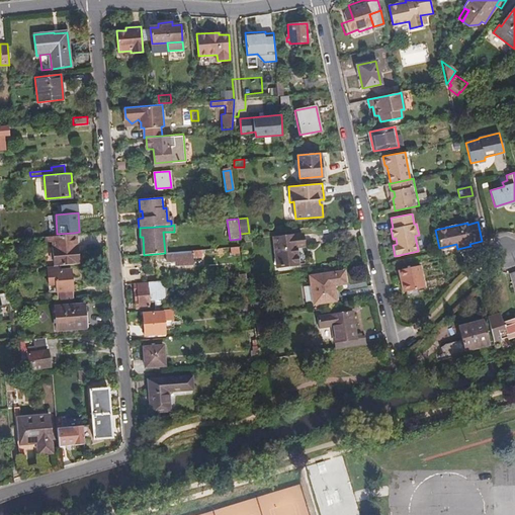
[(73,244),(73,233),(57,234),(44,235),(44,241),(52,241),(52,245),(51,245),(53,264),(59,263),(78,262),(77,250),(73,251),(72,244),(73,244)]
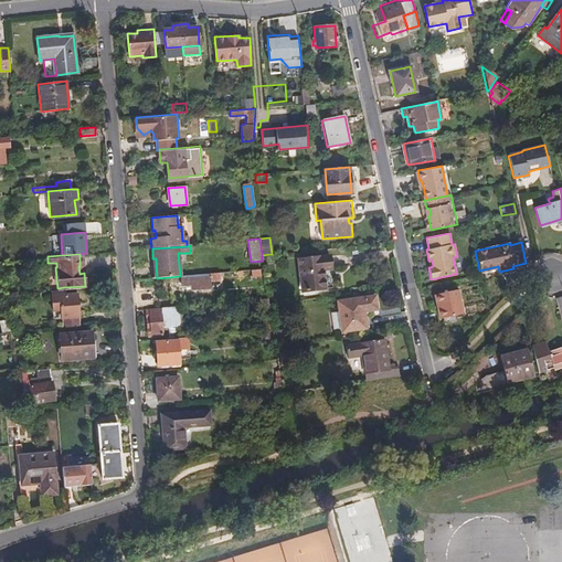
[(301,289),(324,287),(321,271),(331,269),(330,255),(298,260),(301,289)]
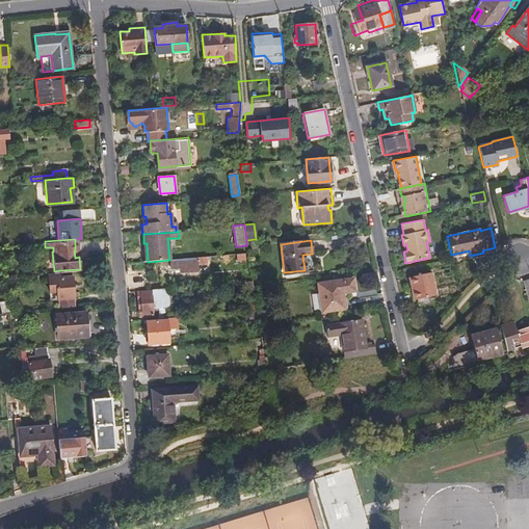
[(208,256),(196,257),(196,259),(169,261),(170,268),(180,267),(180,272),(200,271),(199,263),(208,262),(208,256)]
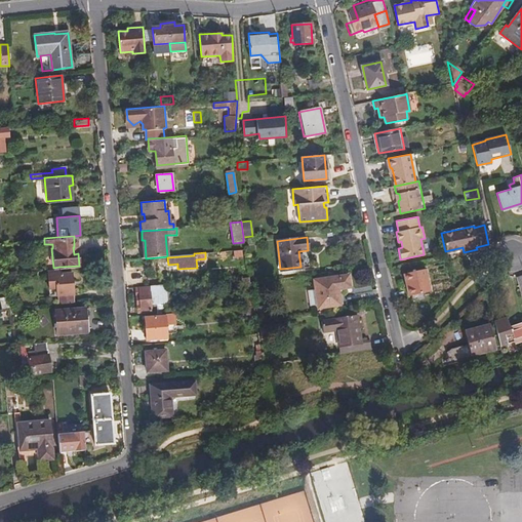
[(59,272),(59,267),(53,268),(46,268),(48,287),(54,287),(54,295),(56,295),(57,302),(72,300),(72,294),(71,271),(59,272)]
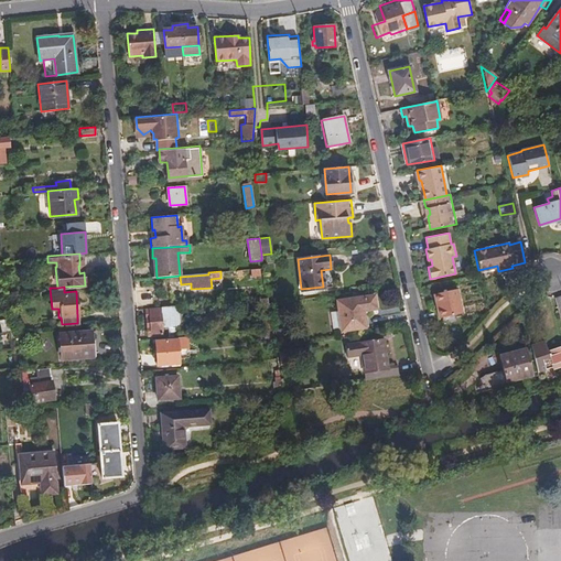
[(439,317),(442,316),(456,313),(462,312),(456,288),(433,293),(439,317)]
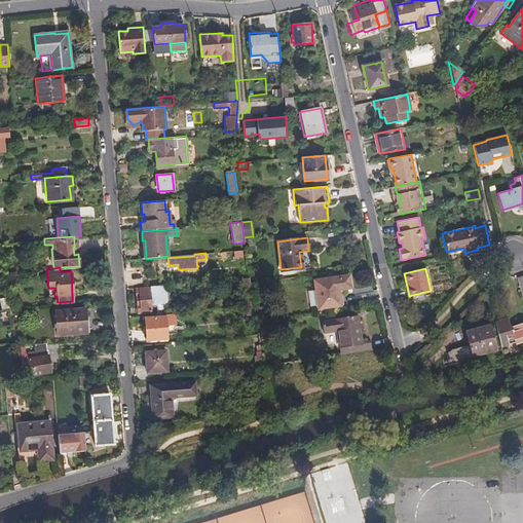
[(319,307),(339,305),(337,290),(348,289),(347,277),(314,282),(319,307)]
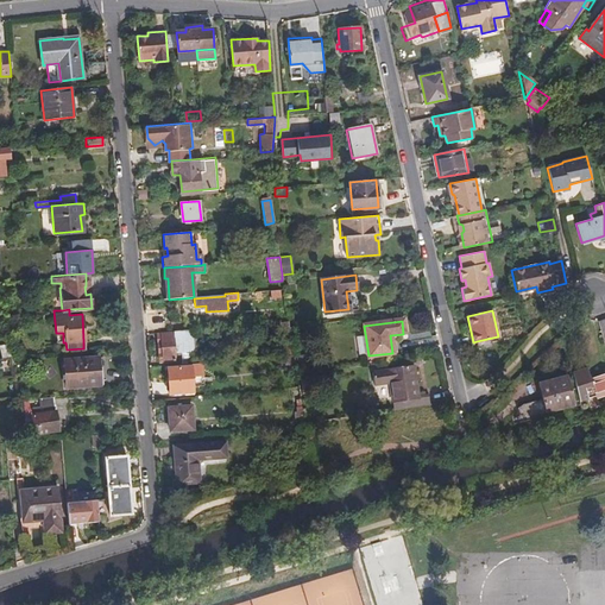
[(294,354),(290,323),(281,325),(285,355),(294,354)]
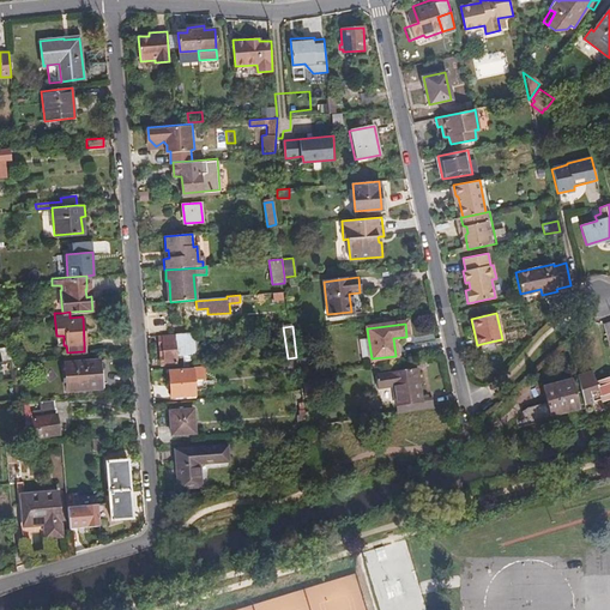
[(183,356),(183,366),(212,363),(211,356),(193,357),(193,354),(195,354),(195,351),(197,351),(195,332),(170,333),(170,336),(158,337),(159,364),(177,363),(176,356),(183,356)]
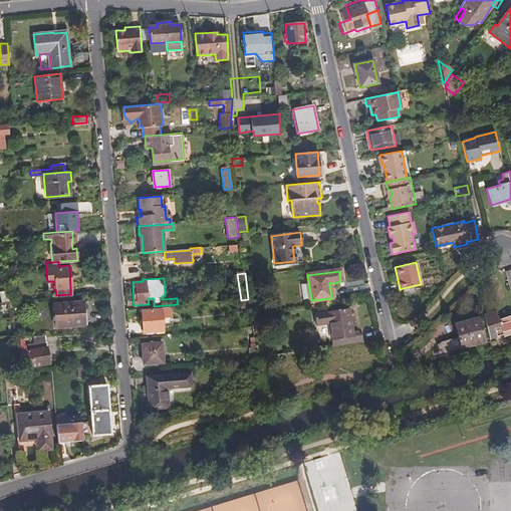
[(8,300),(7,290),(0,291),(0,293),(1,301),(8,300)]
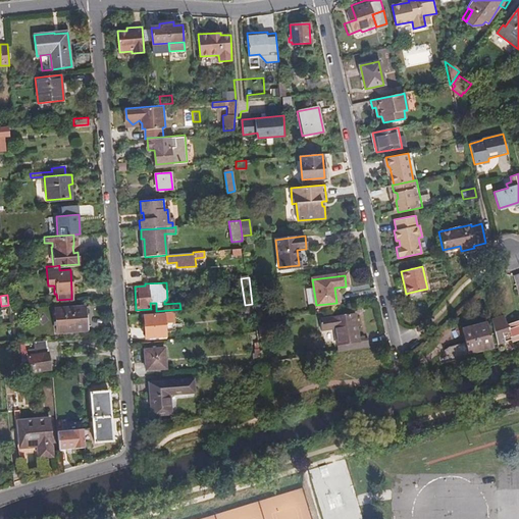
[(256,331),(252,304),(245,305),(242,305),(243,313),(249,312),(250,319),(249,319),(250,332),(256,331)]
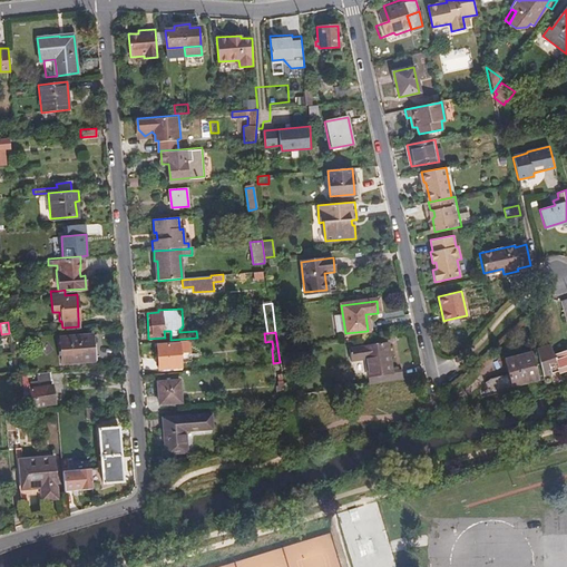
[(64,364),(96,361),(94,335),(61,338),(64,364)]
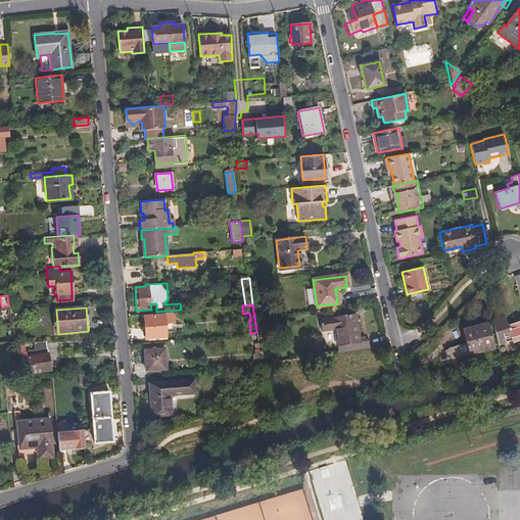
[(145,336),(167,335),(164,314),(143,316),(145,336)]
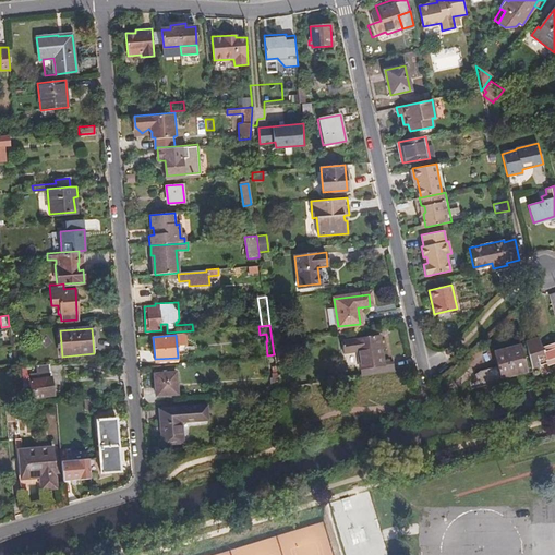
[(360,374),(388,371),(387,362),(384,362),(381,335),(342,340),(344,352),(358,350),(360,374)]
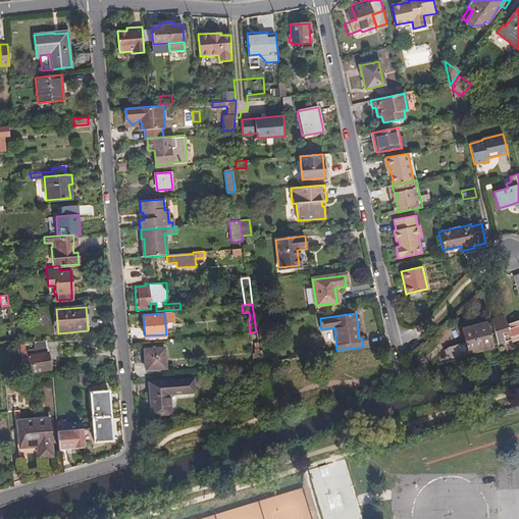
[(490,319),(497,343),(518,336),(518,323),(508,326),(505,315),(490,319)]
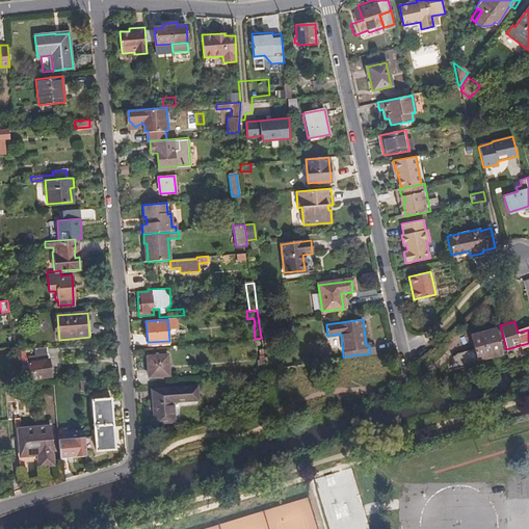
[(274,327),(262,329),(265,345),(276,344),(274,327)]
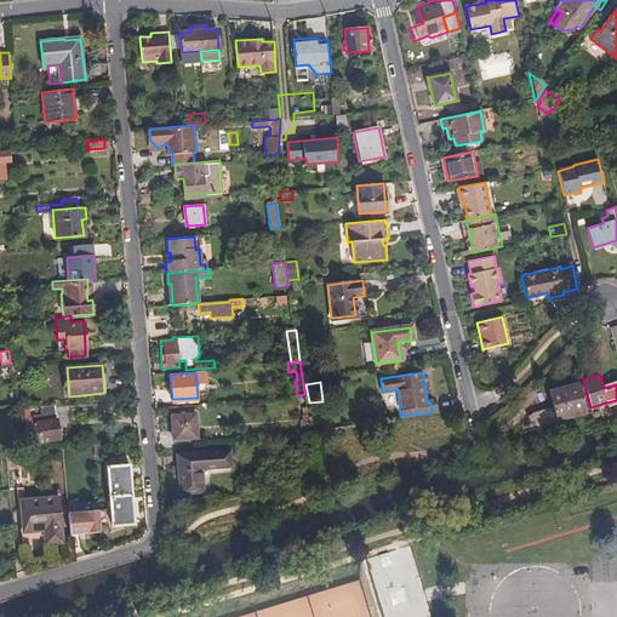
[(550,393),(554,409),(533,413),(526,418),(530,433),(559,426),(558,422),(587,415),(580,386),(550,393)]
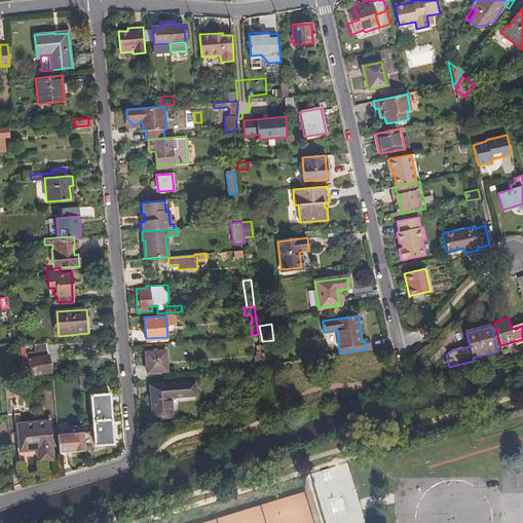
[(46,352),(46,344),(33,345),(33,353),(46,352)]
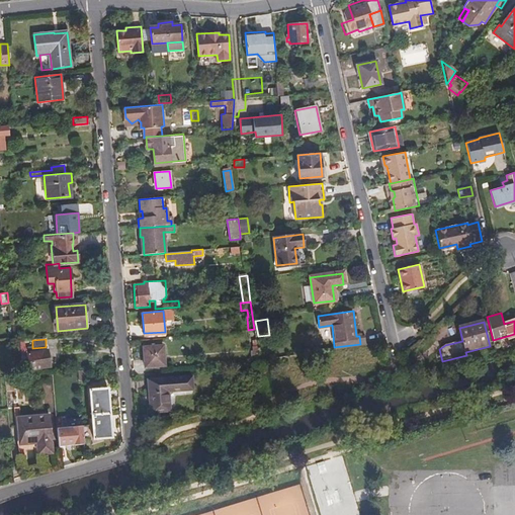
[(50,369),(48,347),(46,347),(32,348),(26,349),(26,341),(18,342),(24,371),(50,369)]
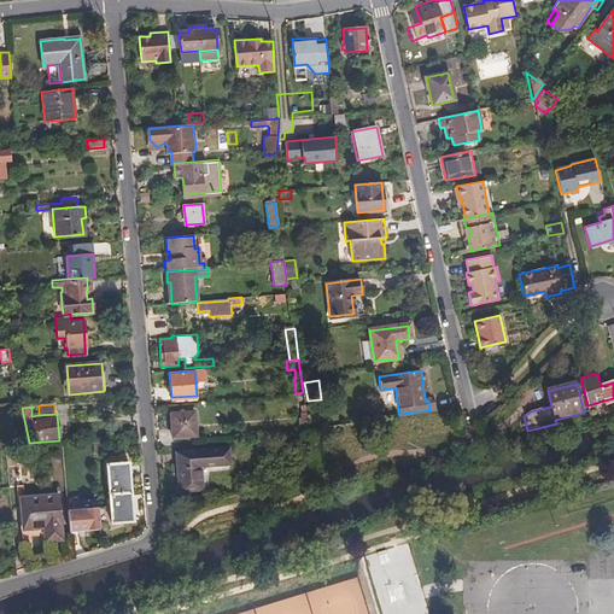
[(171,439),(194,438),(193,414),(169,416),(171,439)]
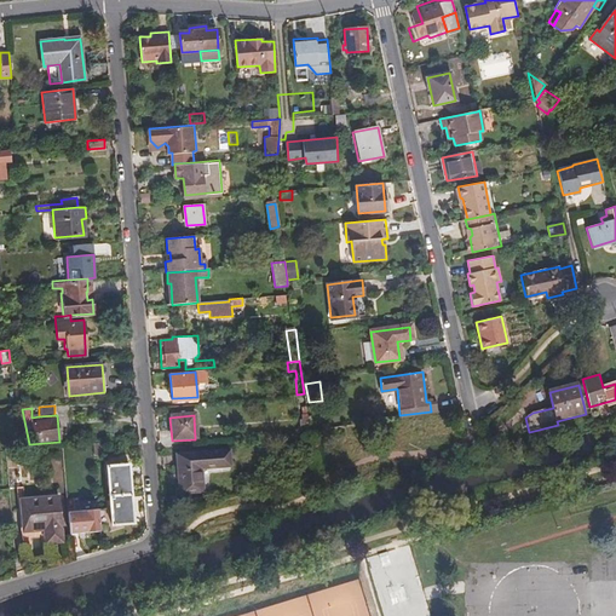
[(301,435),(310,433),(309,420),(300,421),(299,421),(301,435)]
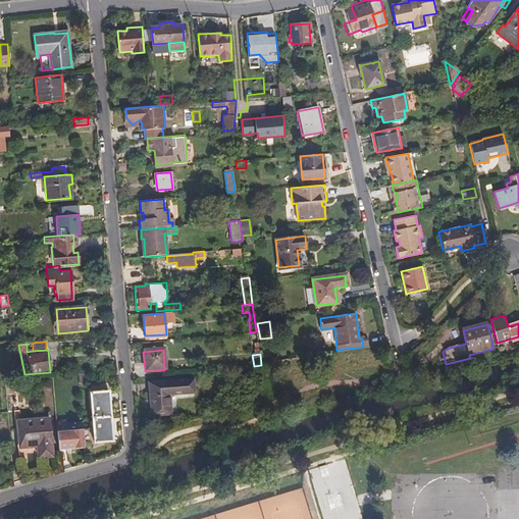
[(87,382),(86,373),(78,373),(79,382),(87,382)]
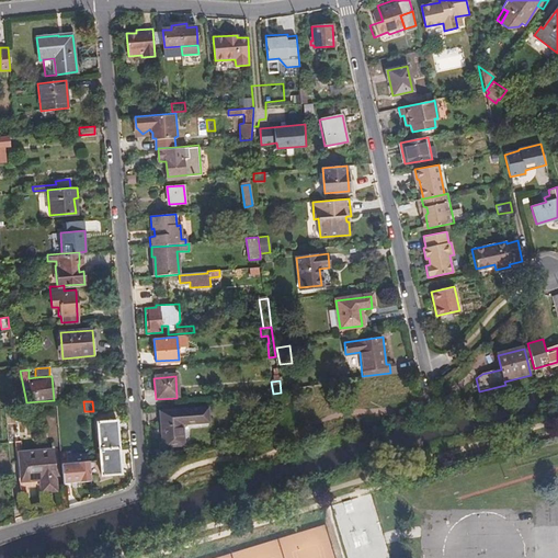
[(161,446),(211,442),(207,408),(158,412),(161,446)]
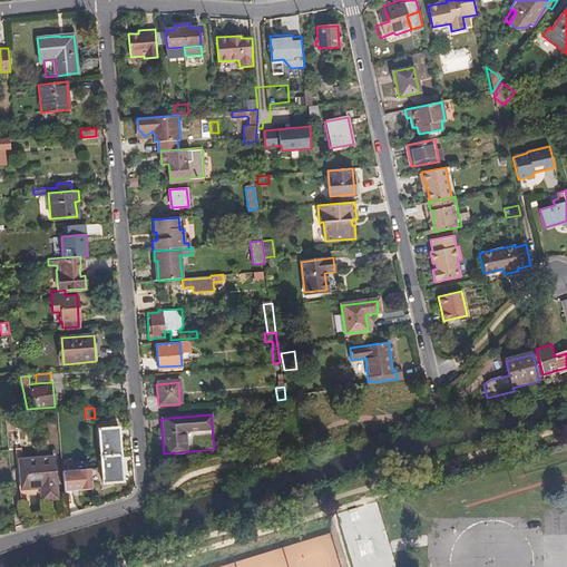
[(97,428),(101,484),(123,481),(118,427),(97,428)]
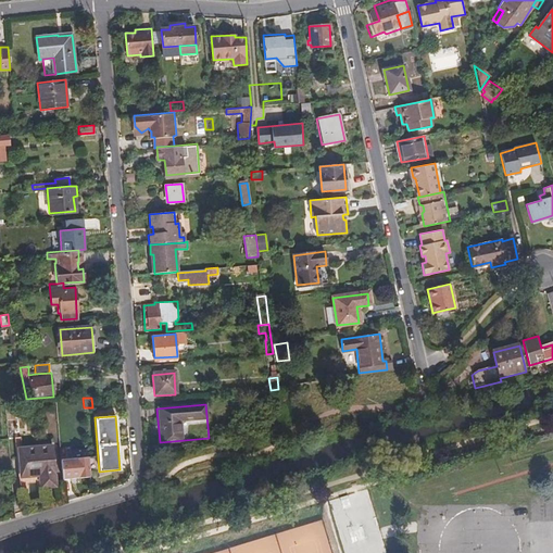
[(54,486),(52,445),(17,448),(20,476),(38,475),(39,487),(54,486)]
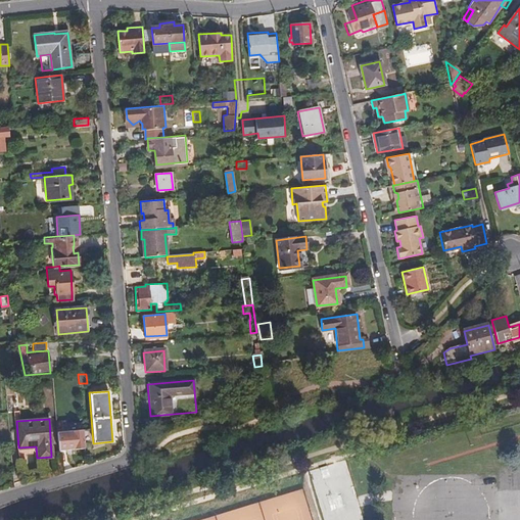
[(66,445),(85,444),(83,425),(64,427),(66,445)]
